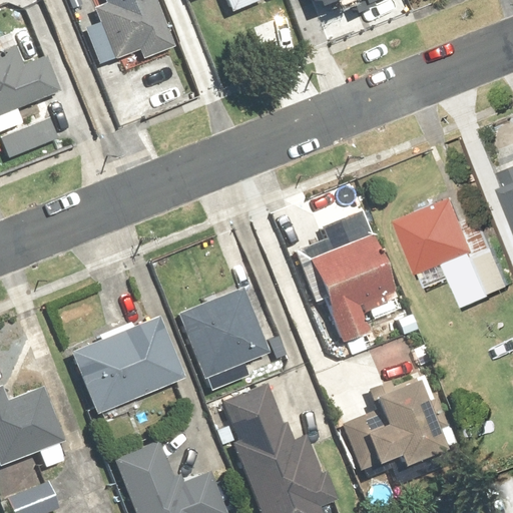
[(102,22),(86,28),(99,63),(137,48),(142,59),(174,47),(155,0),(106,0),(107,1),(96,5),(102,22)]
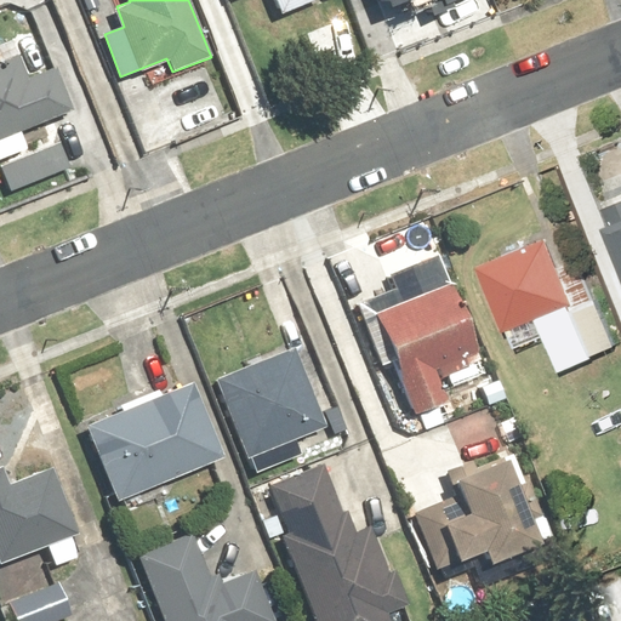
[(273,0),(279,12),(308,0),(273,0)]
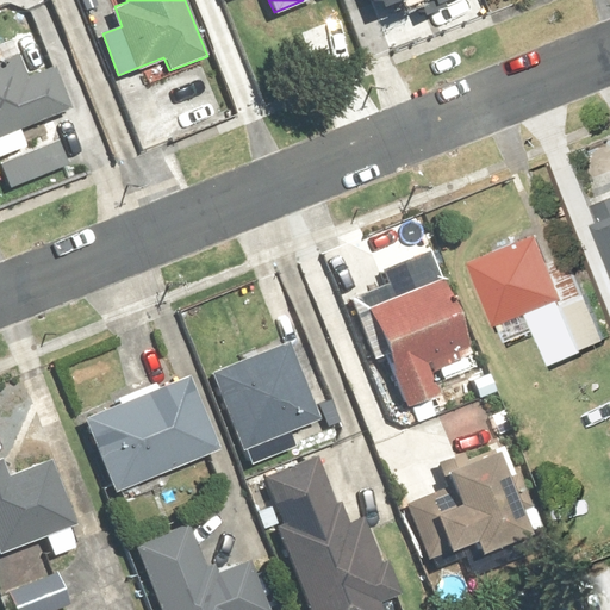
[(13,42),(0,47),(0,137),(73,110),(56,66),(26,78),(13,42)]
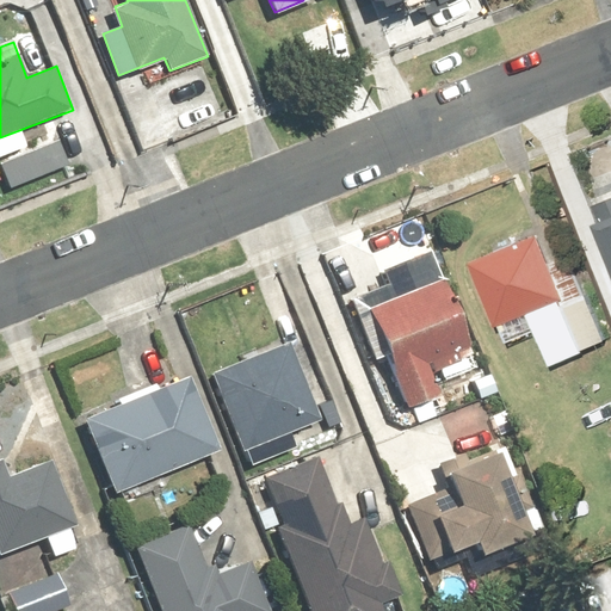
[(71,165),(60,139),(0,161),(0,162),(10,187),(71,165)]
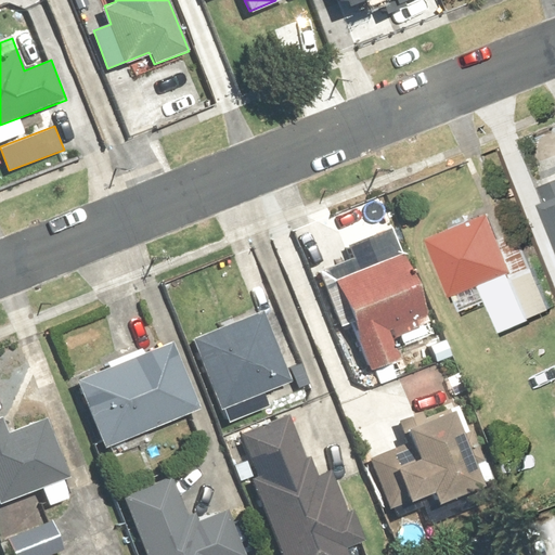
[(491,209),(434,235),(466,309),(491,297),(505,327),(554,305),(537,265),(531,267),(515,232),(503,237),(491,209)]
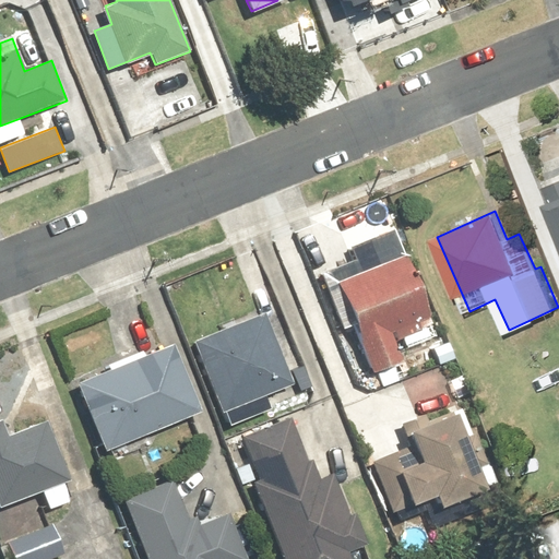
[(406,250),(334,278),(371,372),(403,360),(395,340),(402,337),(406,347),(439,334),(406,250)]
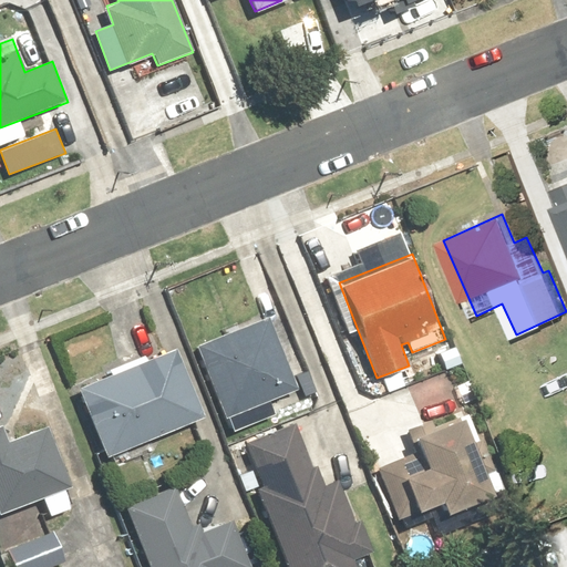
[(265,317),(196,347),(227,420),(237,415),(243,426),(275,412),(268,399),(296,387),(265,317)]
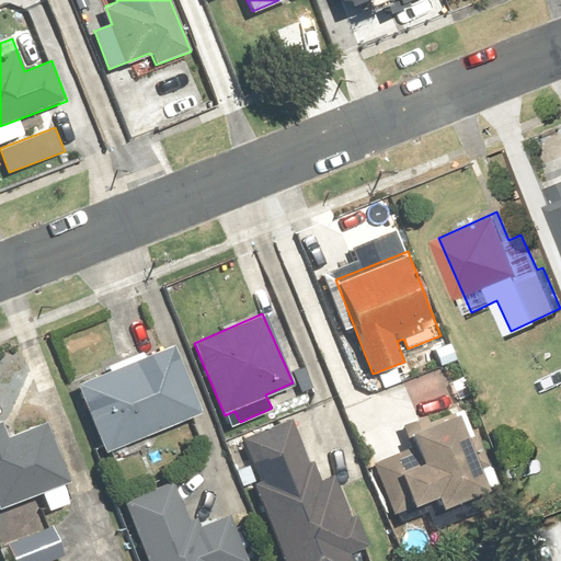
[(175,339),(76,381),(106,449),(205,407),(175,339)]
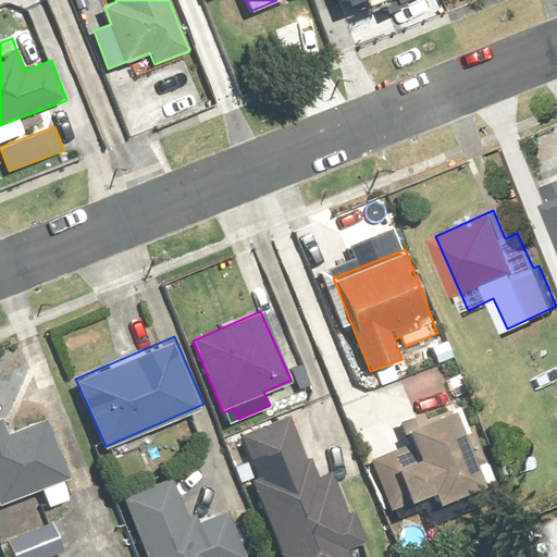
[(454,407),(403,428),(408,443),(369,458),(384,497),(403,490),(407,499),(430,491),(435,503),(484,483),(454,407)]
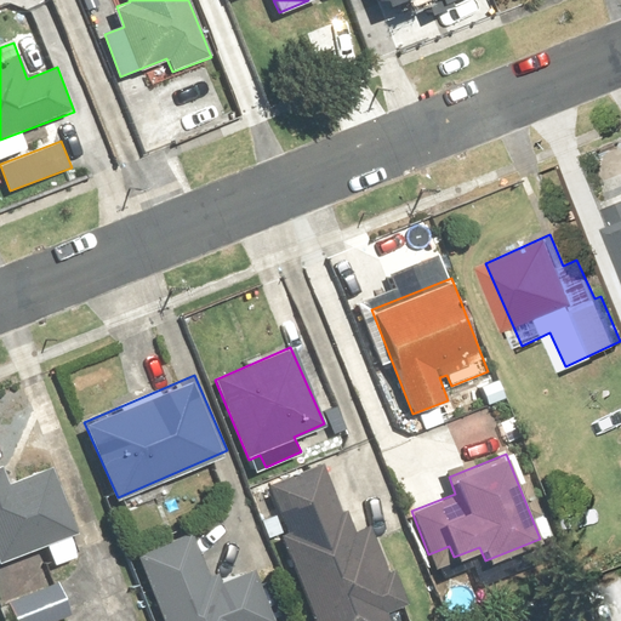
[(3,463),(0,465),(0,558),(46,541),(55,563),(77,554),(69,536),(75,534),(49,465),(9,479),(3,463)]
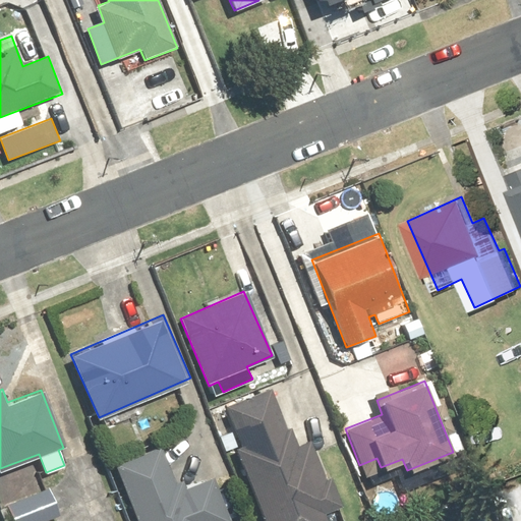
[(329,472),(323,475),(298,413),(283,419),(271,390),(222,409),(238,448),(234,450),(263,520),(335,520),(332,511),(342,507),(329,472)]
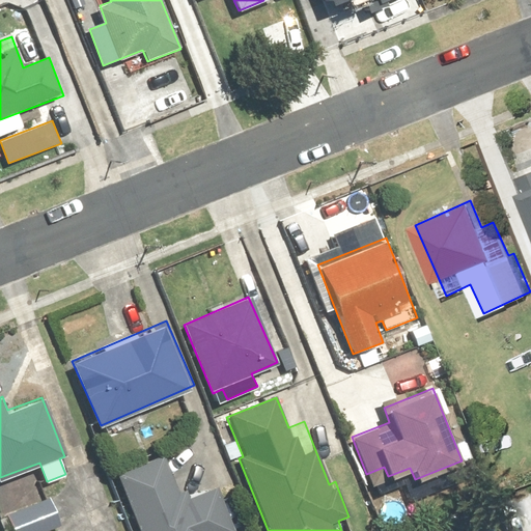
[(164,454),(117,472),(140,530),(234,530),(218,486),(182,500),(164,454)]
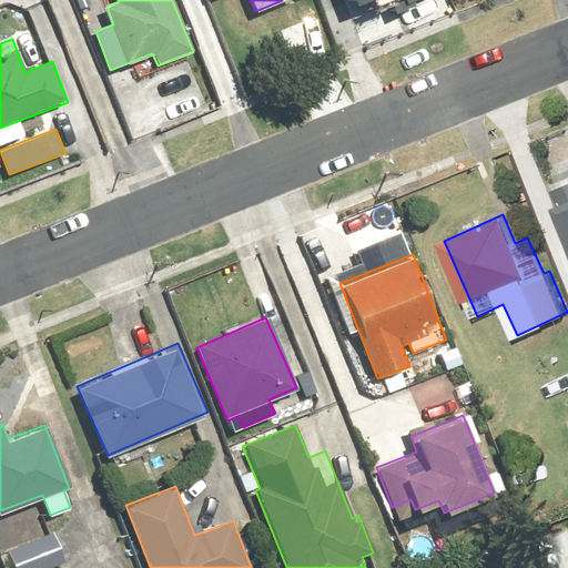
[(7,551),(13,567),(42,567),(62,560),(52,534),(7,551)]
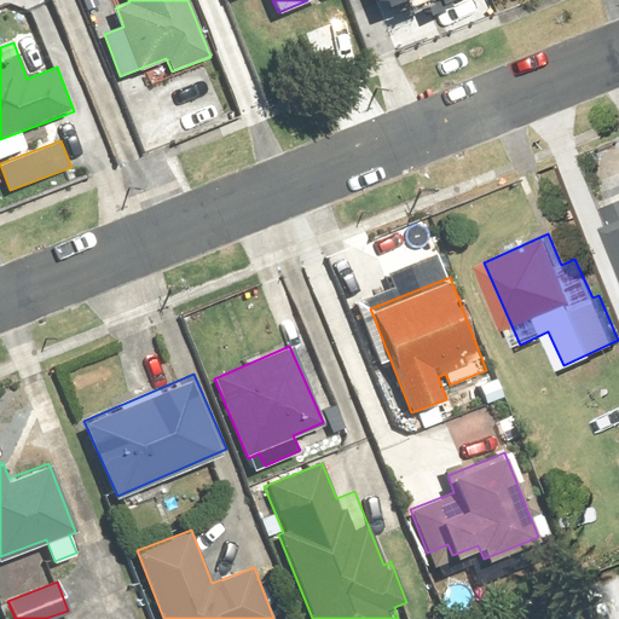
All buildings are outlined.
